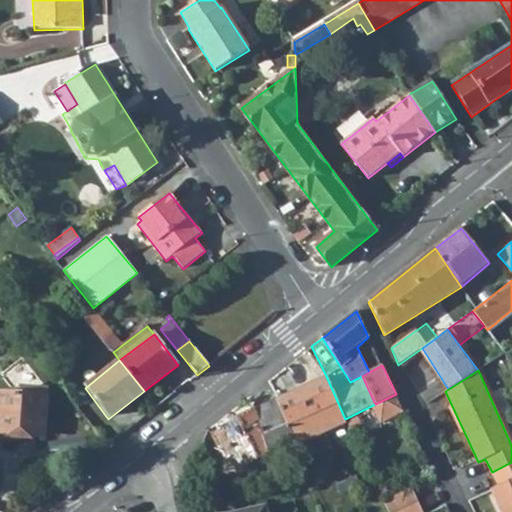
[(326,376),(276,400),(297,444),(346,422),(345,419),(326,376)]
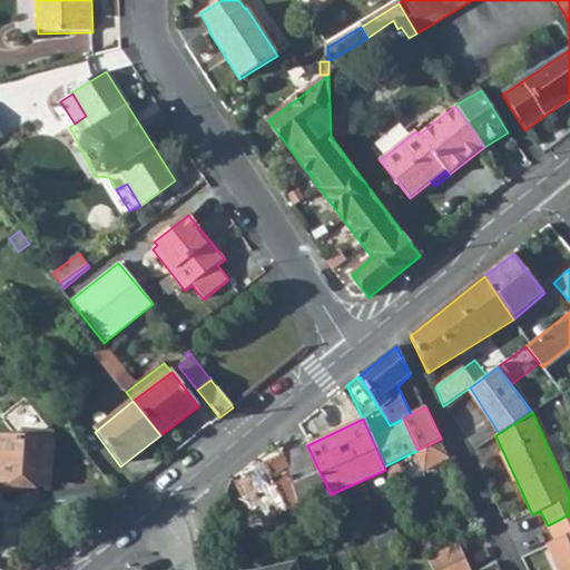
[(0,482),(48,487),(51,442),(0,438),(0,482)]
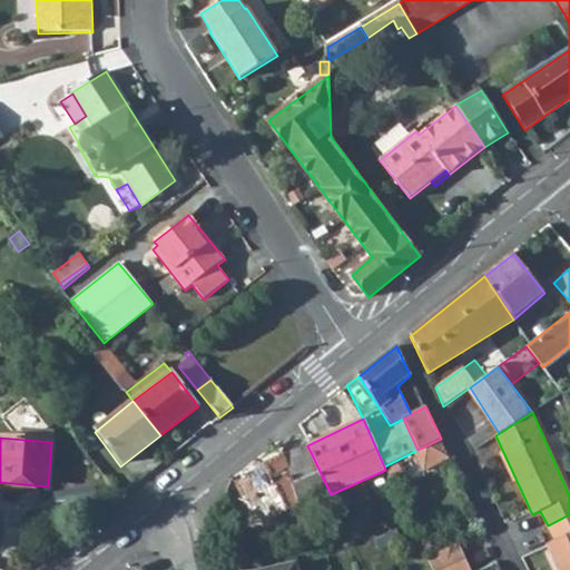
[(308,517),(335,505),(331,494),(307,445),(244,475),(245,478),(238,481),(252,511),(262,508),(268,521),(303,504),(308,517)]
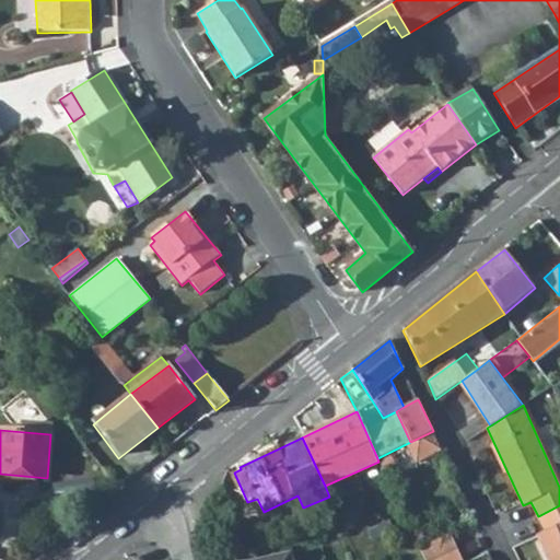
[(381,462),(386,473),(396,468),(389,457),(381,462)]
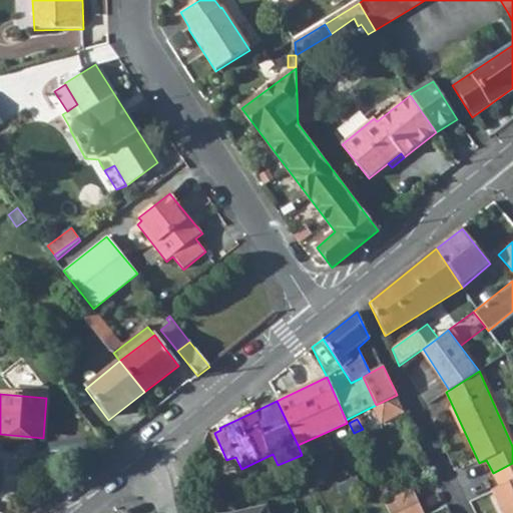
[(491,490),(501,512),(512,512),(512,463),(493,473),(499,487),(491,490)]
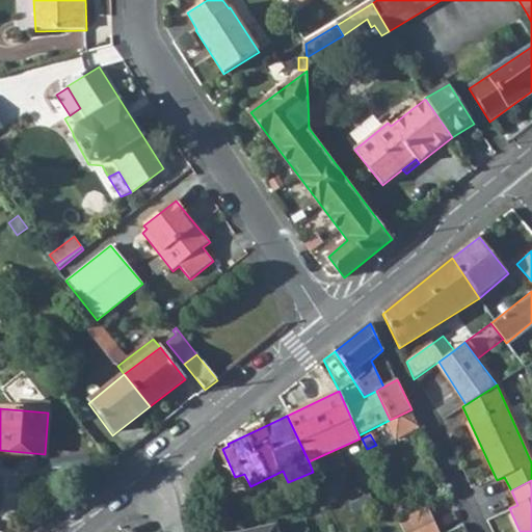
[(437,531),(427,507),(398,521),(402,531),(437,531)]
